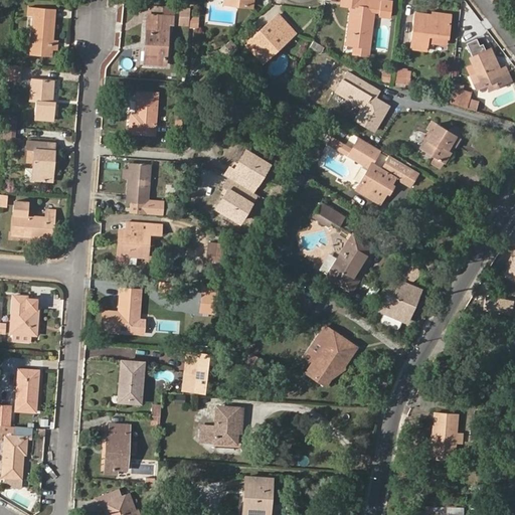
[(342,0),(342,4),(353,5),(350,23),(353,23),(352,31),(349,31),(348,43),(351,44),(350,50),(369,53),(374,10),(380,11),(380,15),(391,16),(393,1),(388,0),(342,0)]
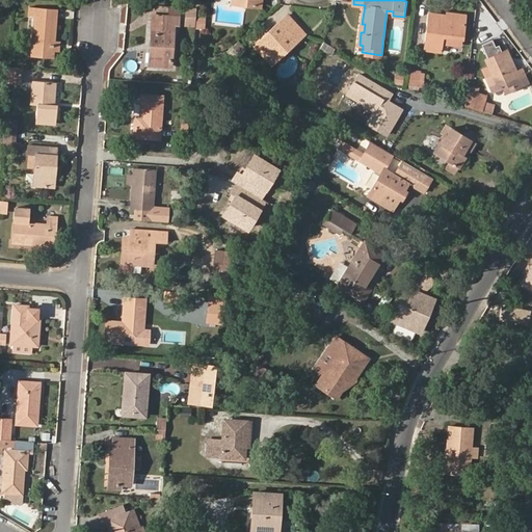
[(48,17),(49,8),(29,6),(28,15),(33,16),(31,55),(52,57),(52,51),(53,40),(55,18),(48,17)]
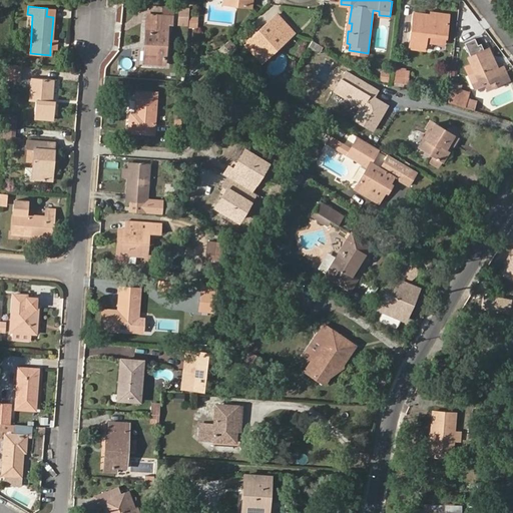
[(187,11),(179,10),(178,19),(186,20),(187,11)]
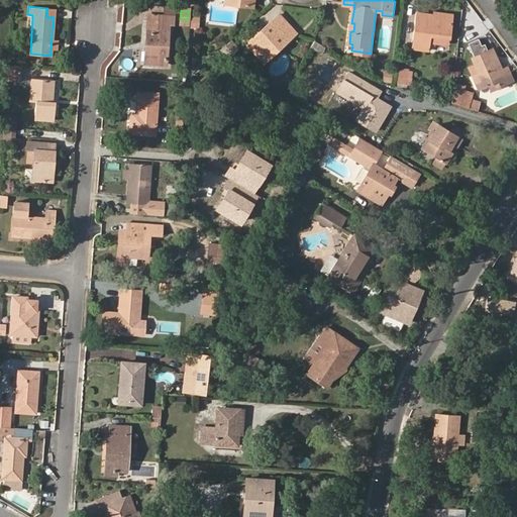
[(453,17),(435,15),(418,12),(414,47),(430,49),(431,44),(432,35),(450,37),(453,17)]
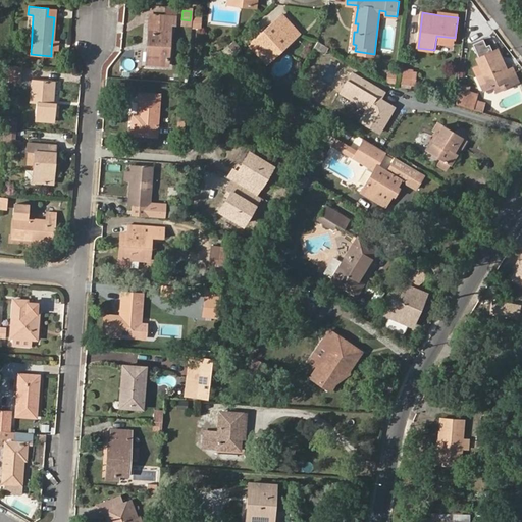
[(170,22),(157,21),(158,14),(144,13),(144,18),(149,18),(148,44),(152,44),(151,63),(167,64),(170,22)]
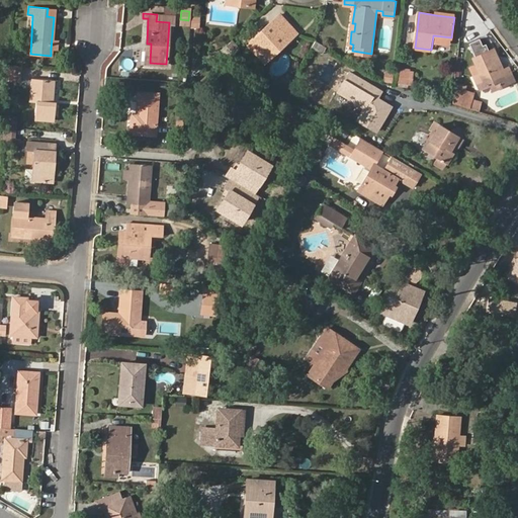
[(264,28),(258,34),(249,41),(263,59),(277,47),(279,50),(299,33),(282,13),(264,28)]
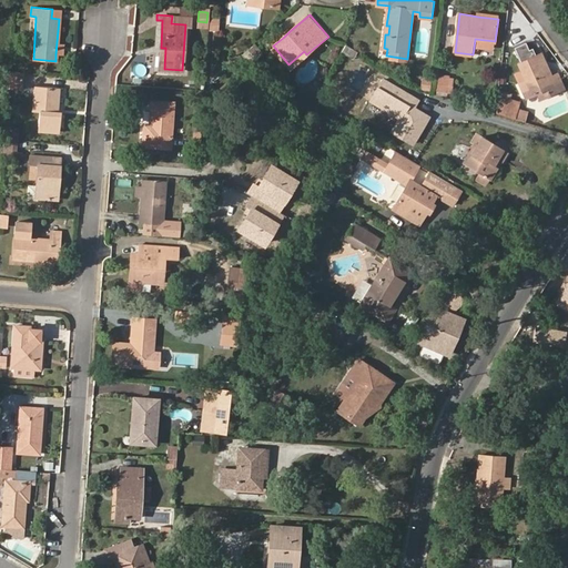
[(212,17),(211,29),(220,29),(221,17),(212,17)]
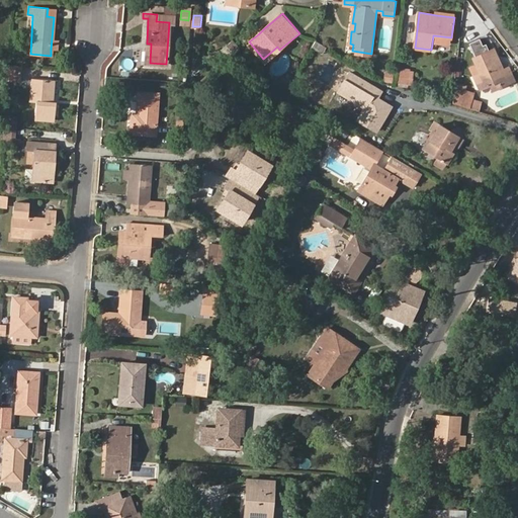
[(432,45),(450,47),(451,37),(433,35),(432,45)]
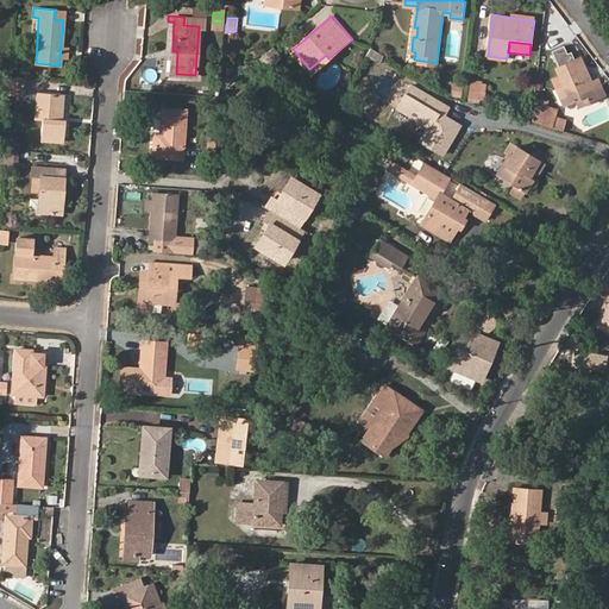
[(553,49),(560,66),(576,60),(572,50),(569,52),(565,44),(553,49)]
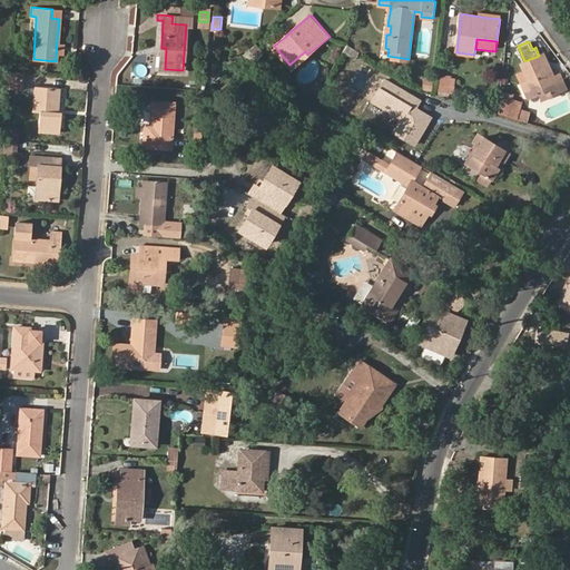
[(290,65),(292,67),(307,55),(305,51),(290,65)]
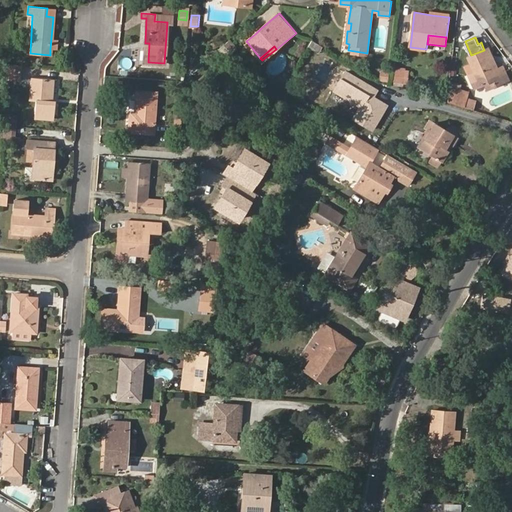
[(471,55),(470,56),(473,63),(476,71),(471,73),(476,86),(485,82),(493,79),(495,85),(509,80),(503,66),(496,69),(494,64),(495,62),(488,48),(484,50),(471,55)]
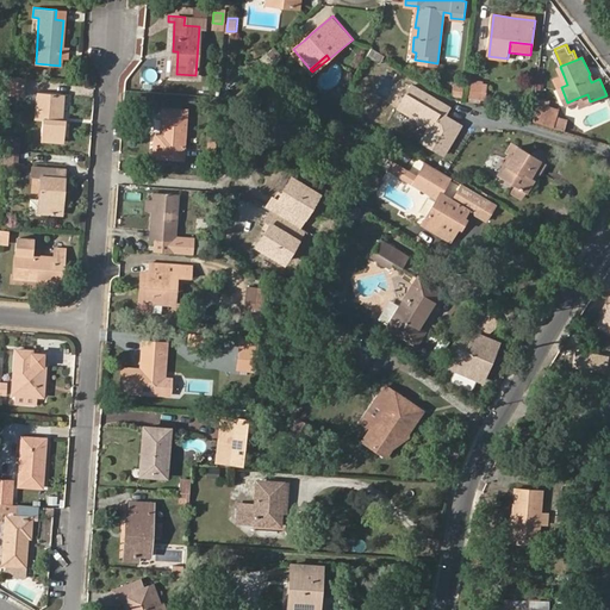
[(11,92),(25,93),(26,76),(12,75),(11,92)]
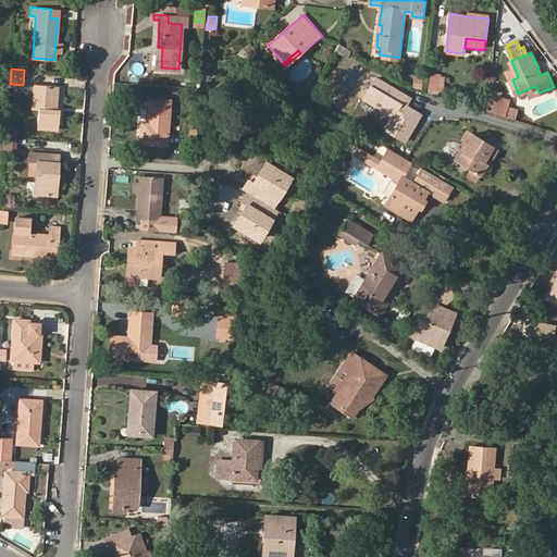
[(512,79),(518,77),(515,69),(508,71),(512,79)]
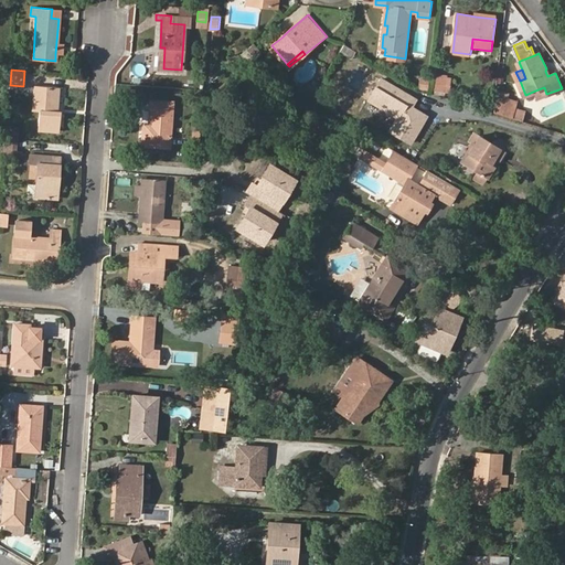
[(450,89),(452,74),(438,73),(436,88),(450,89)]
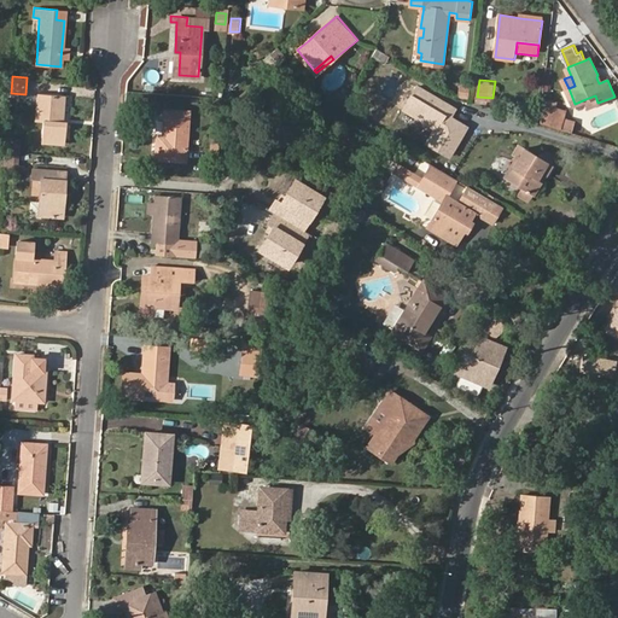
[(425,141),(453,157),(471,123),(454,114),(459,105),(417,81),(402,108),(433,126),(425,141)]
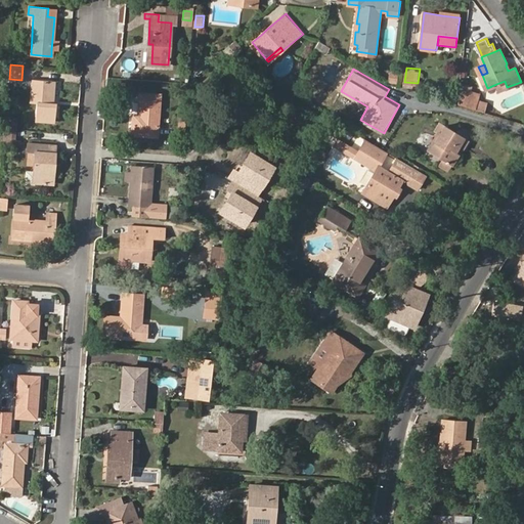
[(484,89),(487,88),(482,75),(479,76),(484,89)]
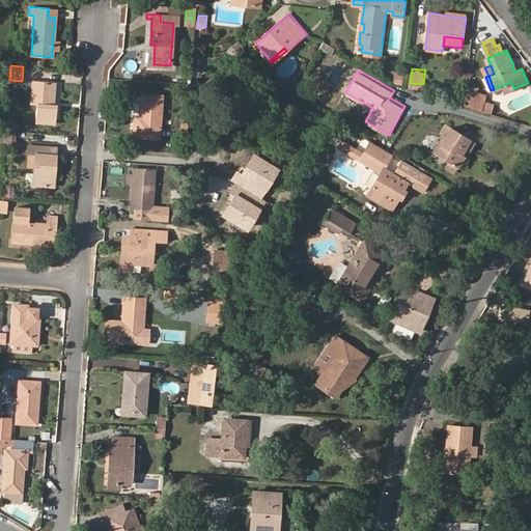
[(53,105),(54,82),(32,80),(31,104),(36,104),(35,121),(55,123),(56,105),(53,105)]
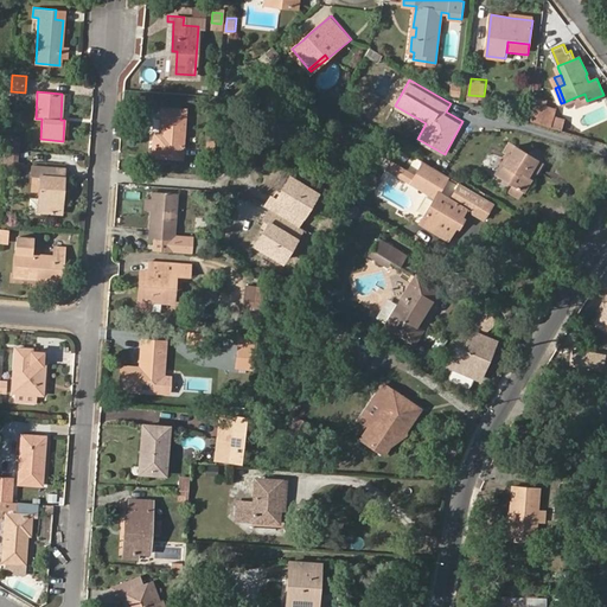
[(579,104),(587,101),(585,94),(575,97),(579,104)]
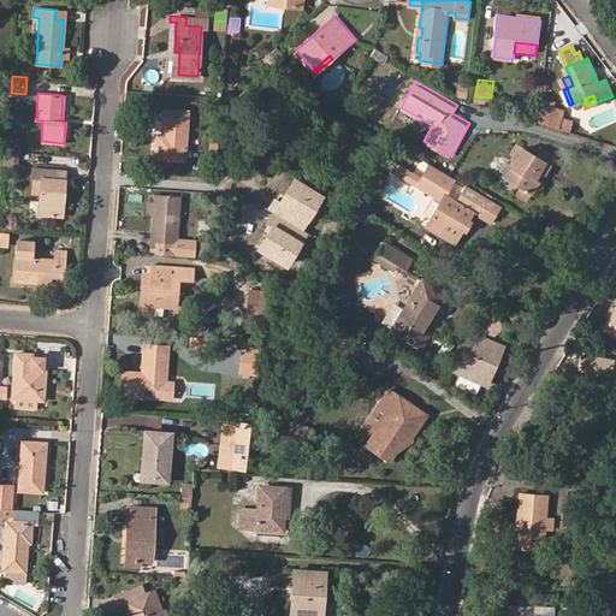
[(539,122),(548,124),(552,108),(542,105),(539,122)]
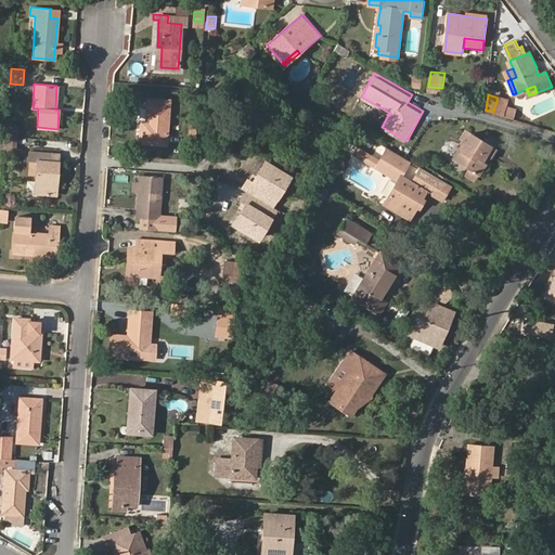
[(165,144),(168,99),(146,98),(145,119),(140,119),(139,142),(165,144)]
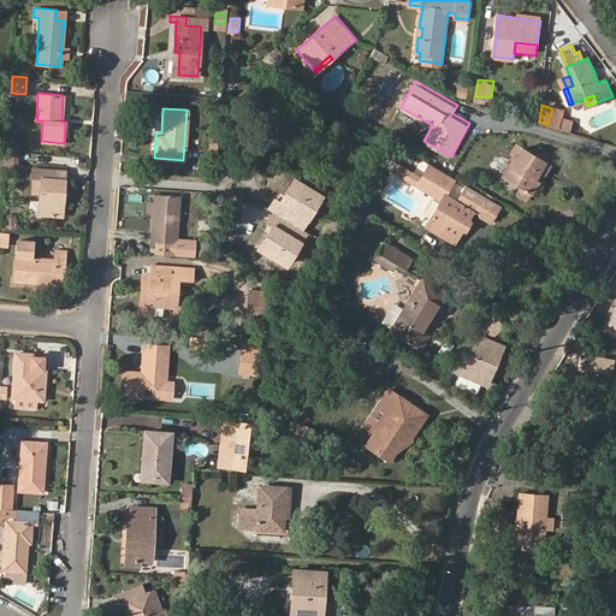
[(570,130),(573,122),(562,118),(560,128),(570,130)]
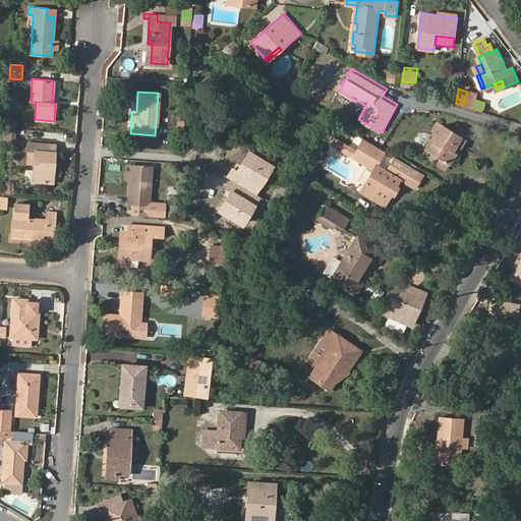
[(16,117),(4,115),(3,127),(15,128),(16,117)]
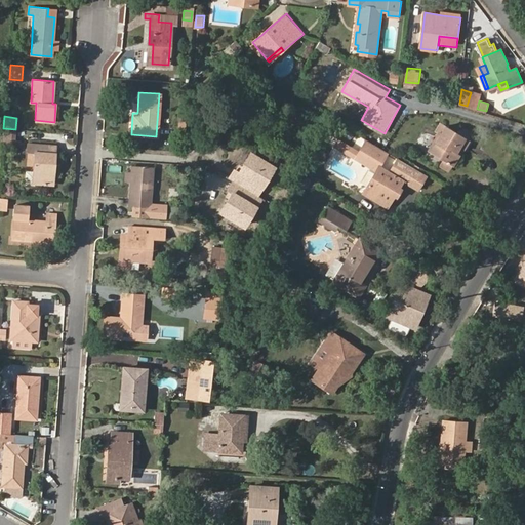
[(469,138),(459,133),(442,124),(437,133),(439,135),(442,136),(432,153),(444,161),(454,166),(461,155),(457,153),(461,147),(465,149),(466,148),(469,150),(474,142),(469,138)]
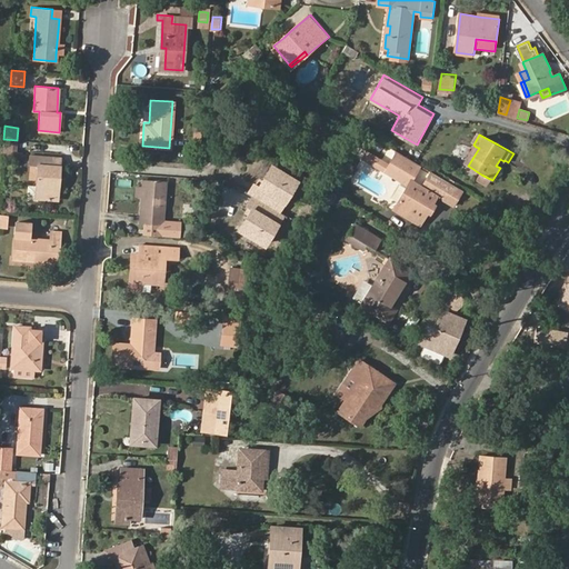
[(2,150),(17,151),(17,140),(3,139),(2,147),(2,150)]
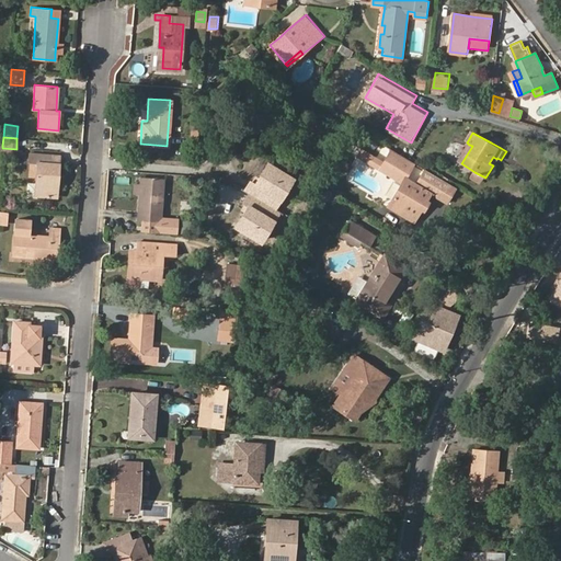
[(504,142),(494,137),(491,142),(501,148),(504,142)]
